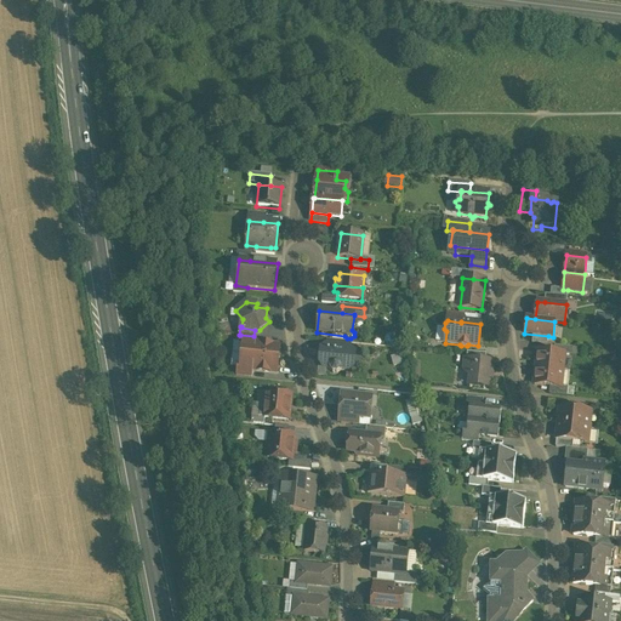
[(548,336),(533,335),(533,343),(547,346),(548,336)]
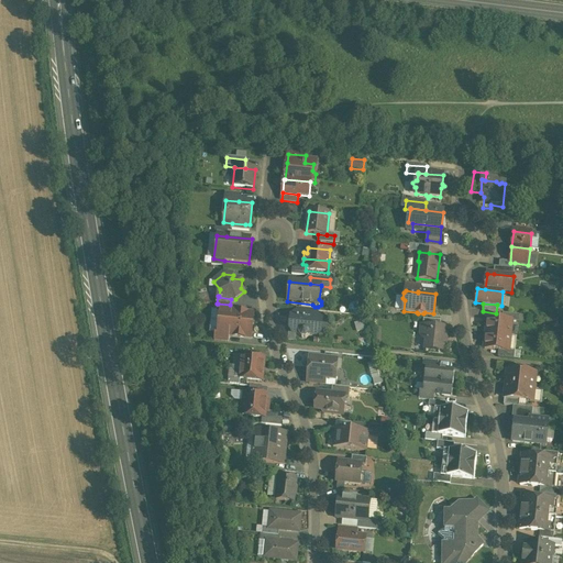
[(310,310),(297,309),(296,318),(309,319),(310,310)]
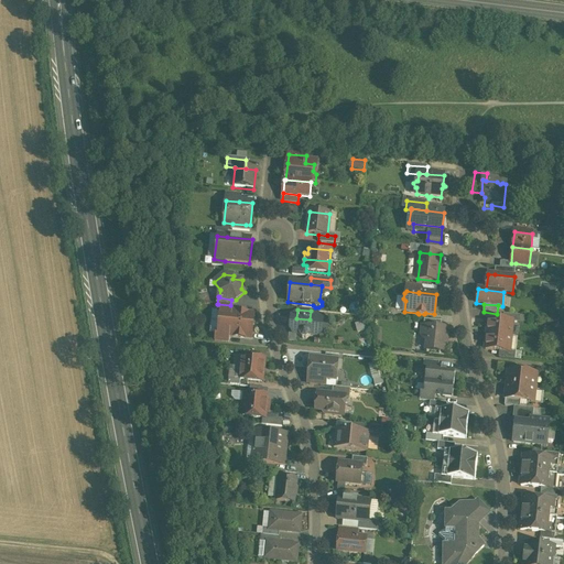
[(231,313),(221,312),(220,312),(219,324),(252,327),(253,315),(231,313)]
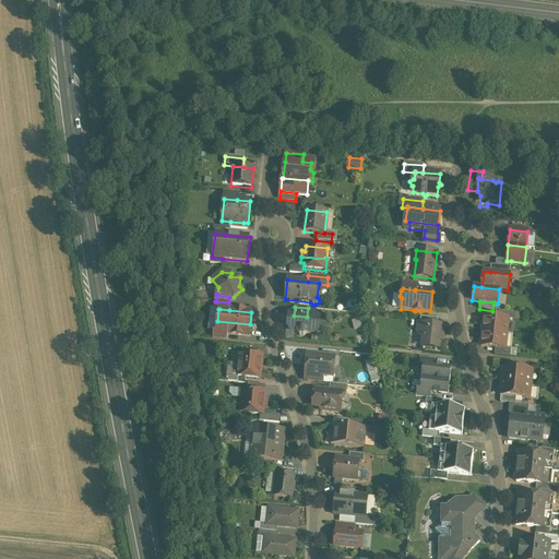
[(515,313),(499,311),(498,318),(508,319),(508,320),(514,321),(515,313)]
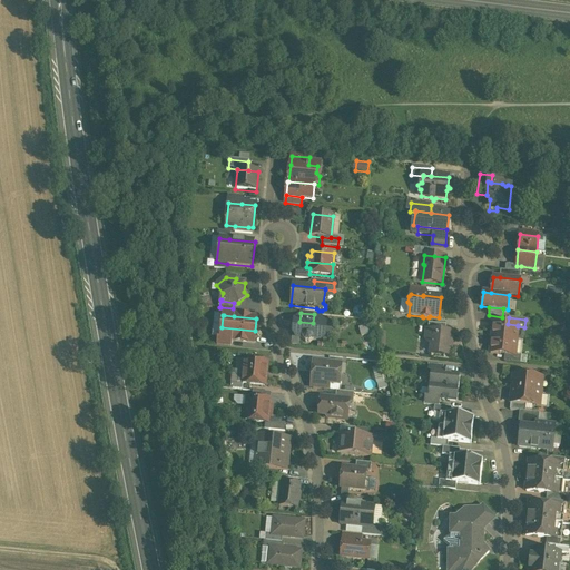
[(313,323),(300,322),(296,322),(295,338),(303,340),(306,342),(310,343),(312,341),(313,338),(323,340),(325,324),(320,324),(313,323)]
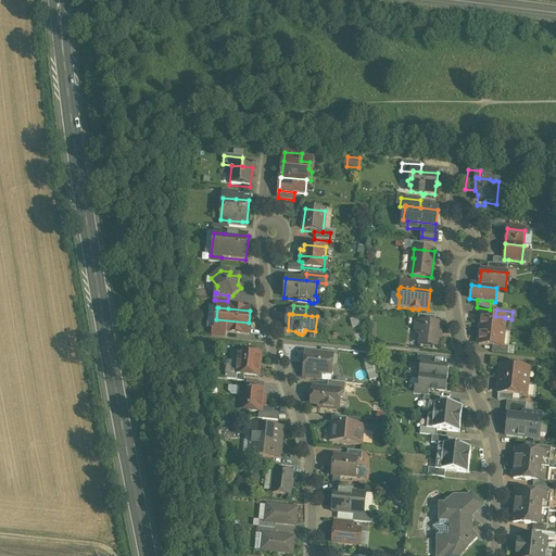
[(495,316),(481,315),(480,330),(504,332),(505,318),(505,317),(495,316)]
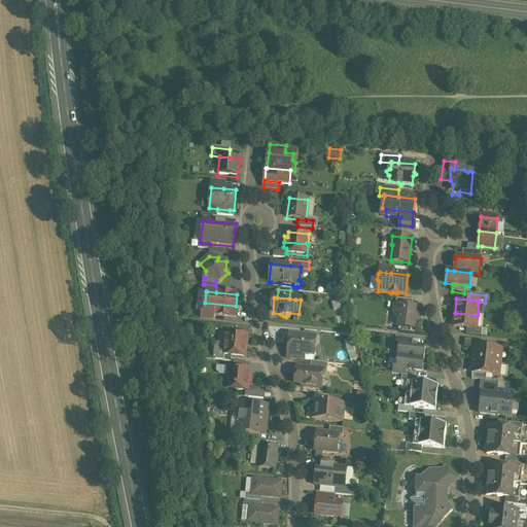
[(236,306),(205,303),(204,313),(204,314),(214,315),(235,317),(236,306)]
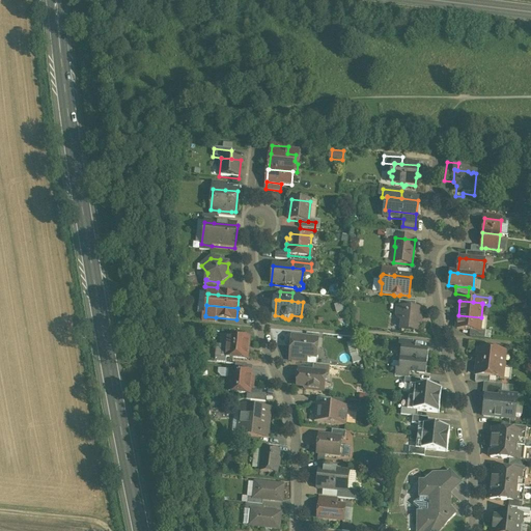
[(399,308),(397,307),(397,316),(401,323),(401,329),(416,330),(419,309),(399,308)]
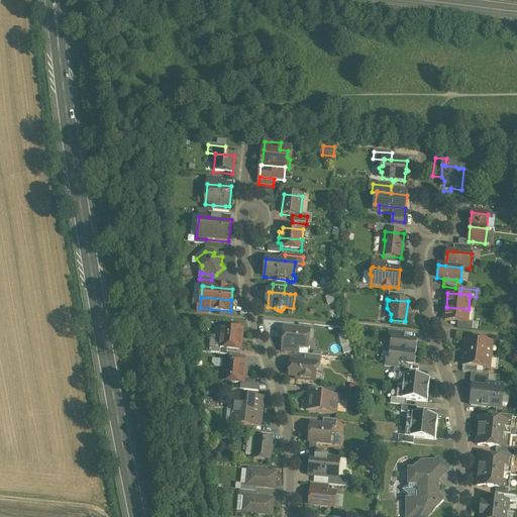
[(469,309),(446,307),(444,321),(457,322),(467,323),(467,322),(469,309)]
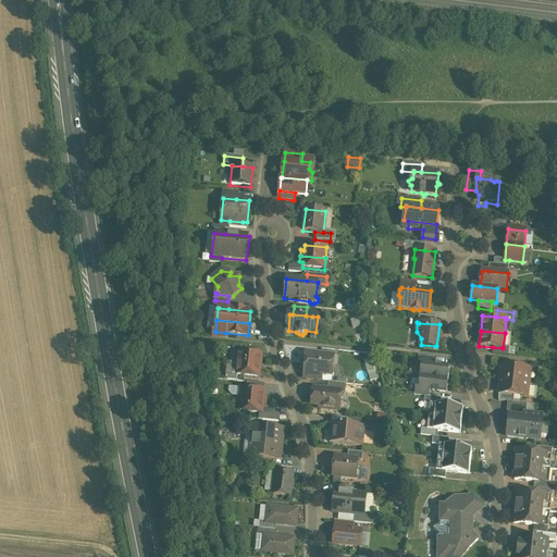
[(261,355),(239,353),(238,363),(260,367),(261,355)]
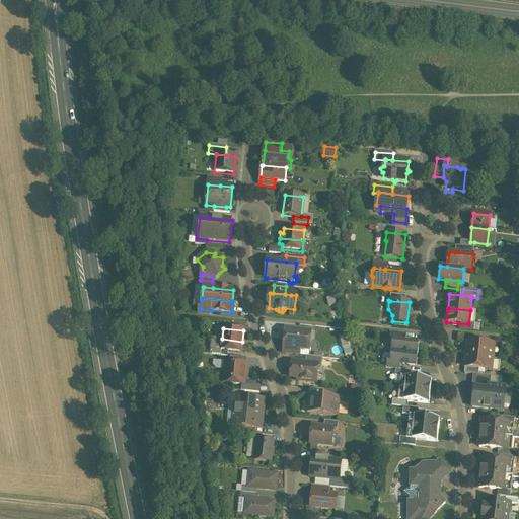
[(307,332),(286,330),(284,348),(286,349),(301,350),(308,351),(309,342),(306,341),(307,332)]
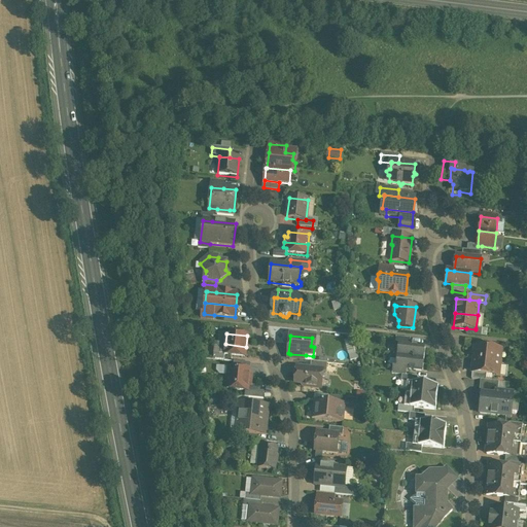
[(483,342),(465,340),(465,347),(475,348),(475,347),(483,348),(483,342)]
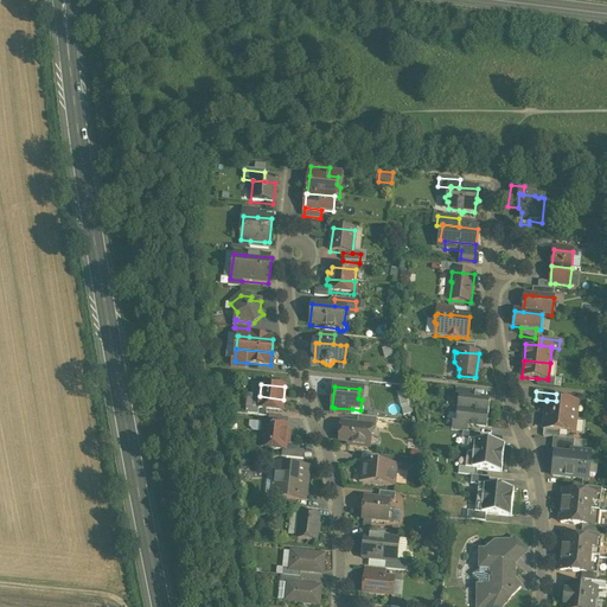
[(260,396),(250,396),(249,398),(254,403),(253,408),(253,410),(248,410),(248,415),(257,416),(259,409),(260,396)]
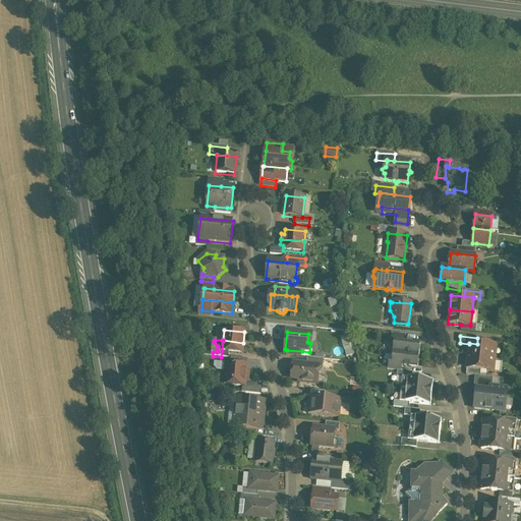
[(243,343),(223,340),(222,351),(242,353),(243,343)]
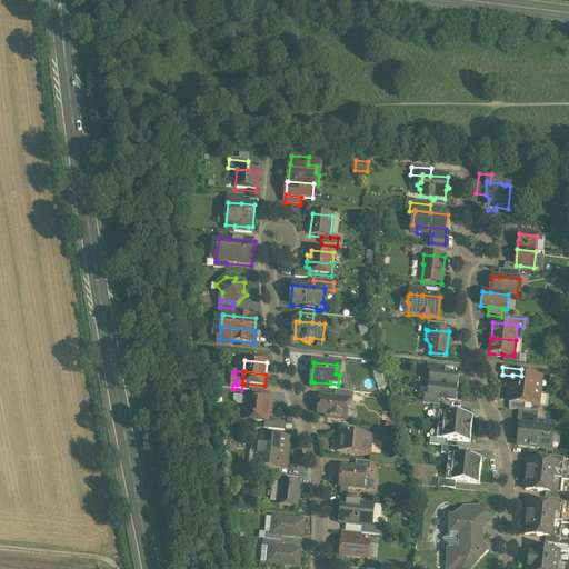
[(441,373),(430,372),(429,381),(429,385),(458,388),(458,386),(459,375),(442,372),(441,372),(441,373)]
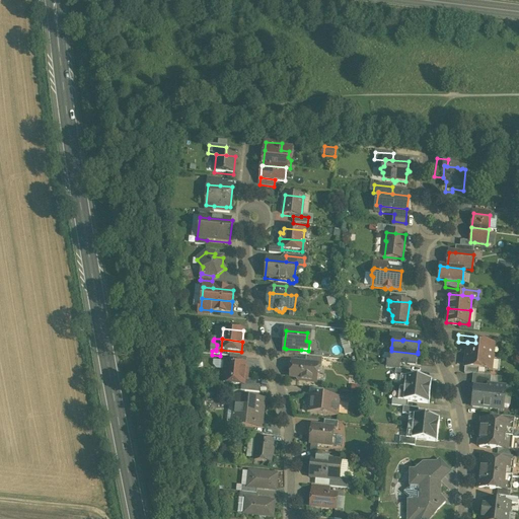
[(475,343),(467,342),(467,343),(466,355),(492,358),(492,353),(494,352),(494,347),(493,346),(493,345),(475,343)]
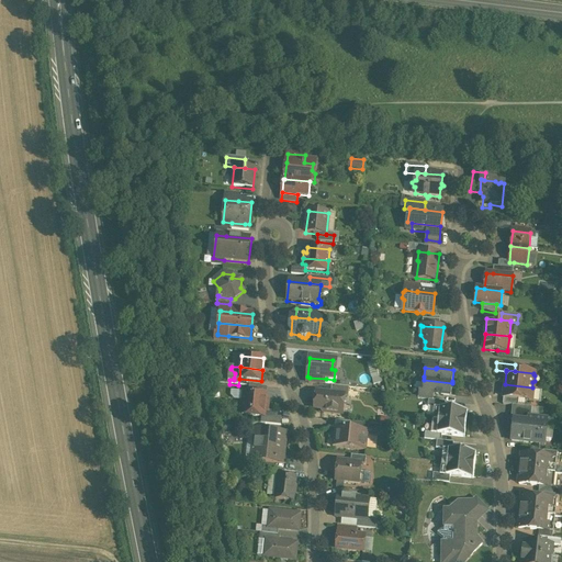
[(452,383),(424,380),(423,383),(423,392),(423,393),(433,394),(434,394),(450,396),(451,385),(452,385),(452,383)]
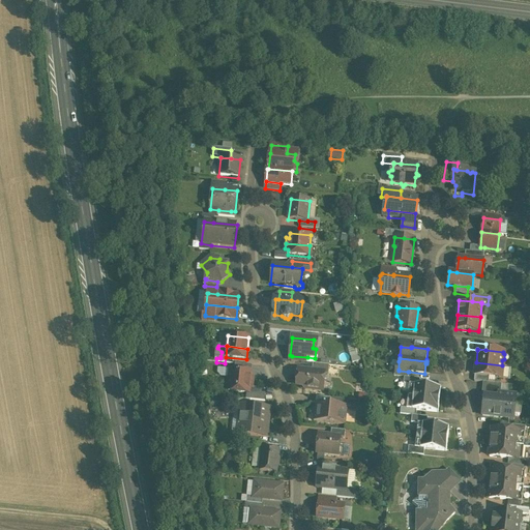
[(502,365),(476,362),(474,375),(489,377),(500,378),(500,377),(502,376),(503,371),(501,370),(502,365)]
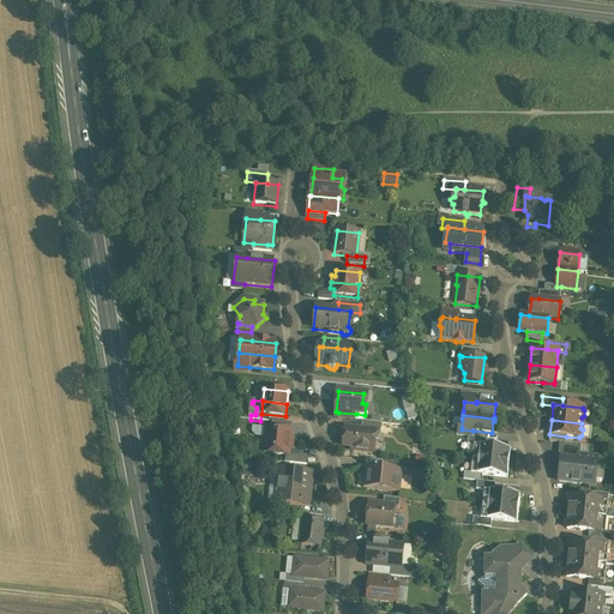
[(381,425),(362,422),(361,431),(374,432),(374,433),(380,434),(381,425)]
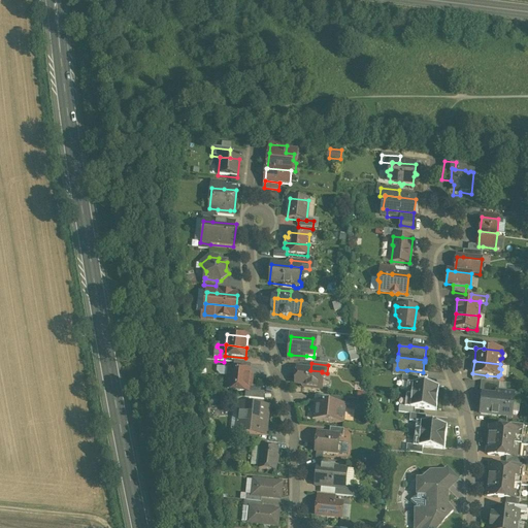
[(227,375),(227,367),(217,367),(217,374),(227,375)]
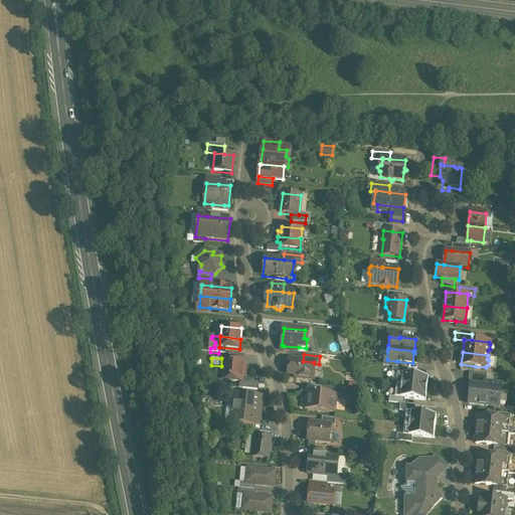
[(243,362),(223,359),(222,370),(245,372),(246,367),(243,367),(243,362)]
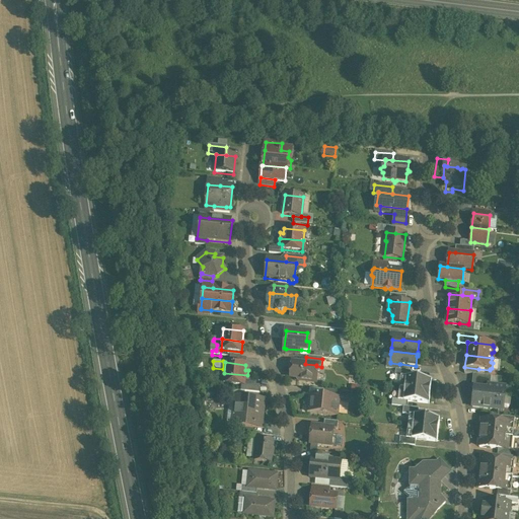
[(399,364),(390,363),(390,362),(387,362),(386,369),(395,370),(399,370),(400,364),(399,364)]
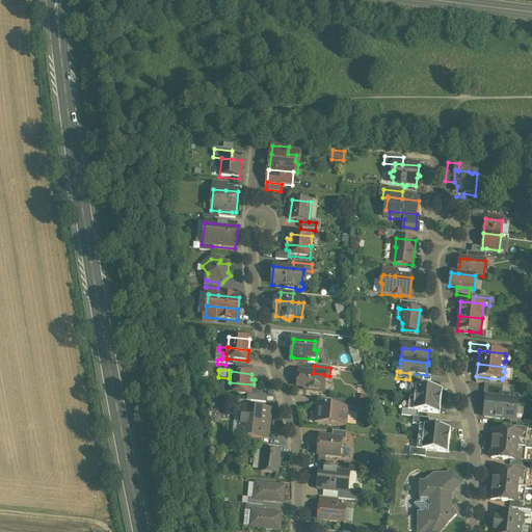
[(313,373),(300,372),(299,379),(297,381),(297,384),(299,388),(304,389),(307,391),(322,393),(325,391),(325,387),(323,384),(324,375),(324,374),(313,373)]
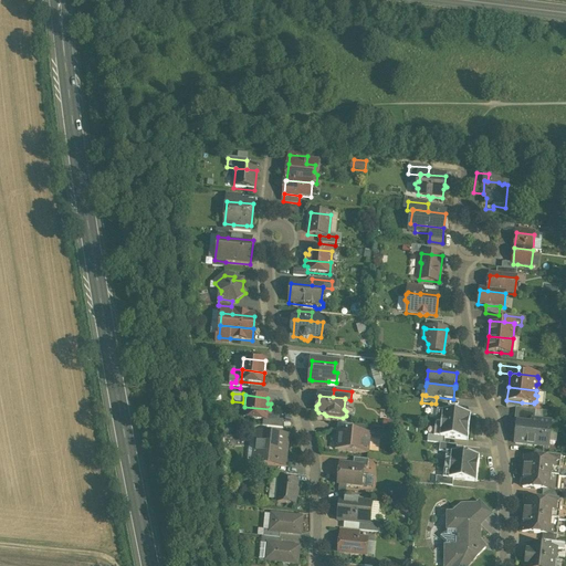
[(270,409),(244,407),(243,418),(263,420),(265,421),(265,420),(266,416),(270,416),(270,409)]
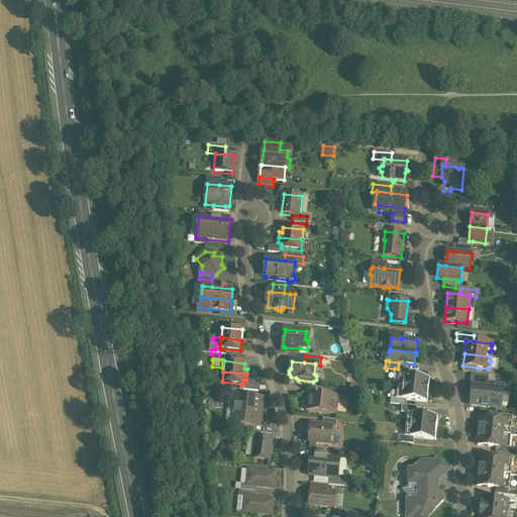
[(477,374),(472,374),(470,387),(473,387),(486,388),(487,384),(489,385),(490,376),(477,374)]
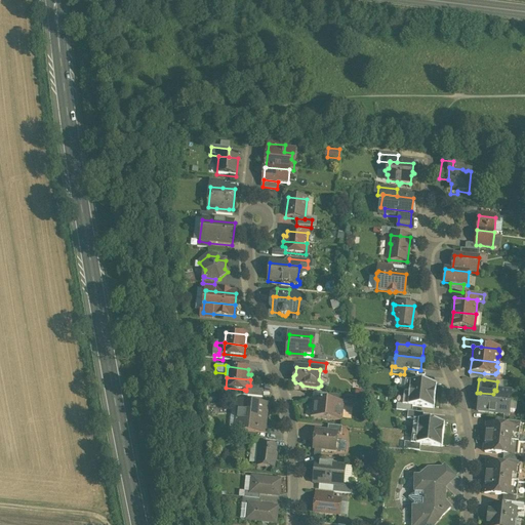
[(415,381),(405,380),(405,381),(405,387),(436,391),(437,385),(415,381)]
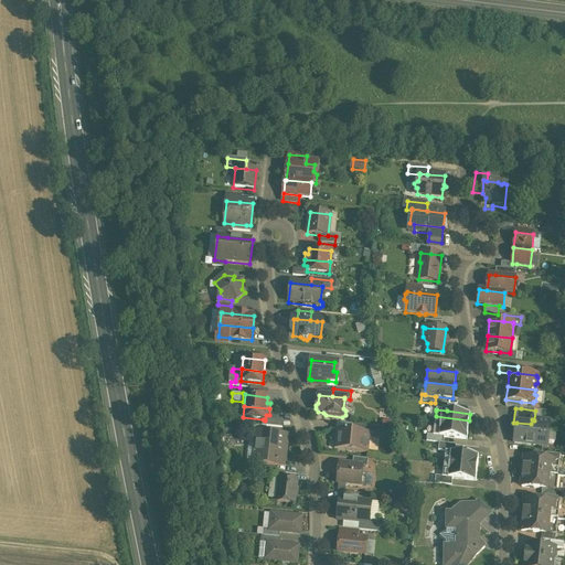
[(469,420),(436,416),(435,423),(468,426),(469,420)]
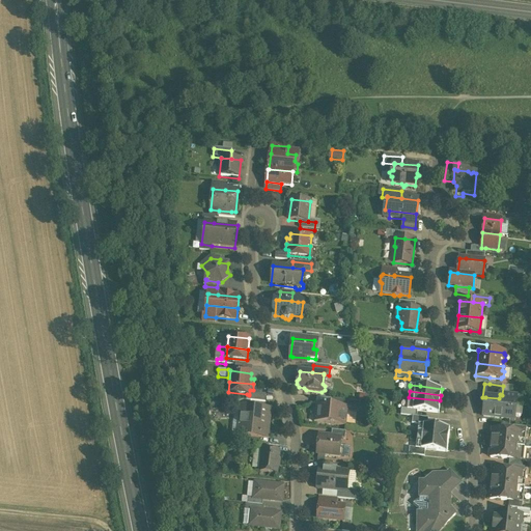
[(502,395),(500,394),(499,398),(485,397),(483,417),(514,420),(516,396),(502,395)]
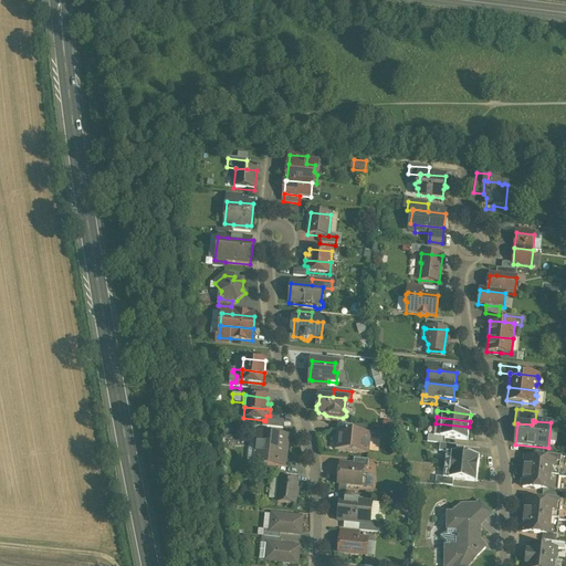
[(436,423),(435,430),(468,433),(469,427),(436,423)]
